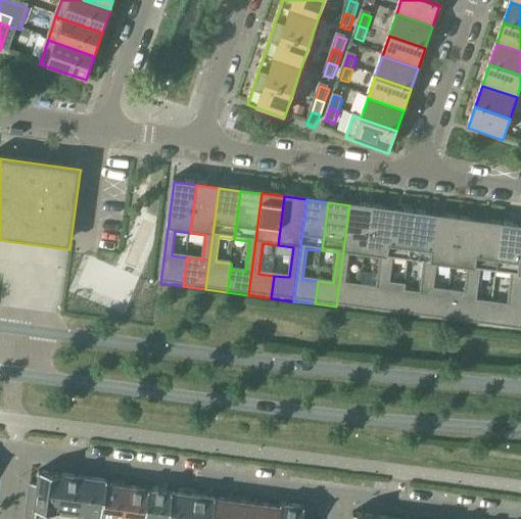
[(336,307),(359,310),(362,287),(346,285),(350,254),(366,256),(372,208),(349,205),(336,307)]
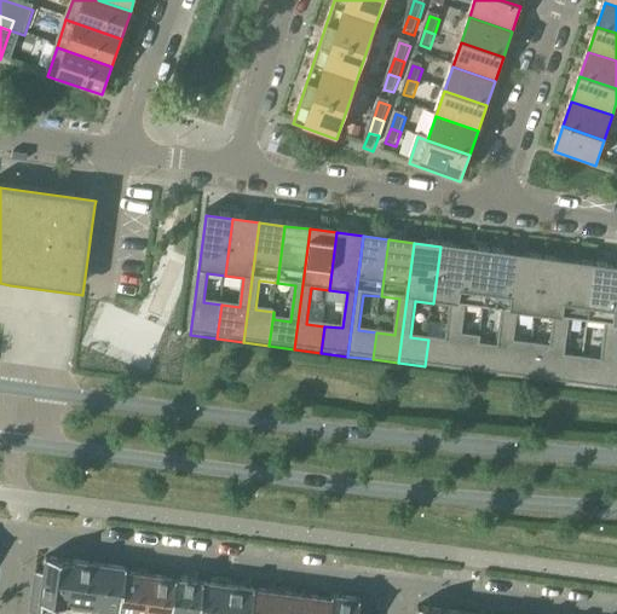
[(425,366),(450,370),(466,249),(440,247),(433,303),(450,306),(445,342),(428,340),(425,366)]
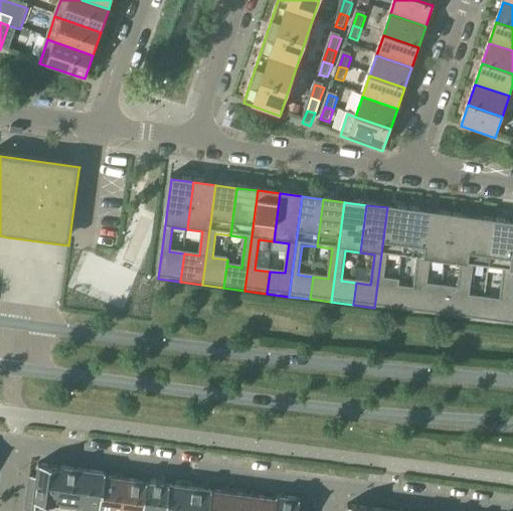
[(374,308),(395,311),(399,283),(384,281),(387,257),(402,259),(409,210),(387,207),(374,308)]
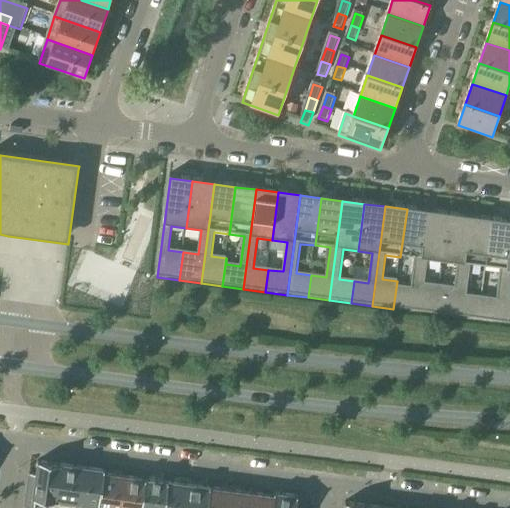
[(393,309),(414,311),(428,212),(407,209),(400,257),(415,259),(411,288),(397,287),(398,281),(397,281),(393,309)]
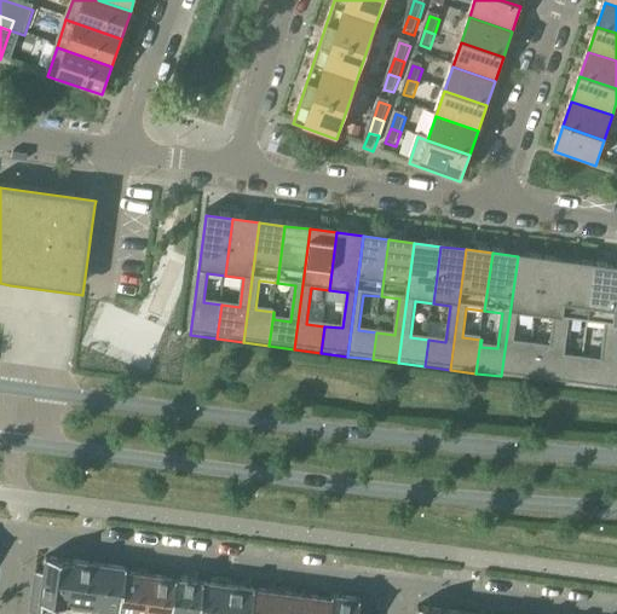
[(501,376),(528,380),(532,346),(514,343),(518,316),(536,317),(543,260),(518,256),(501,376)]
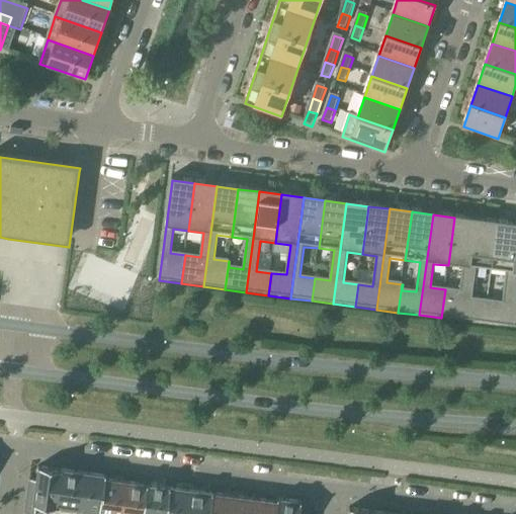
[(441,318),(463,321),(477,221),(454,218),(448,265),(463,267),(460,291),(445,289),(441,318)]
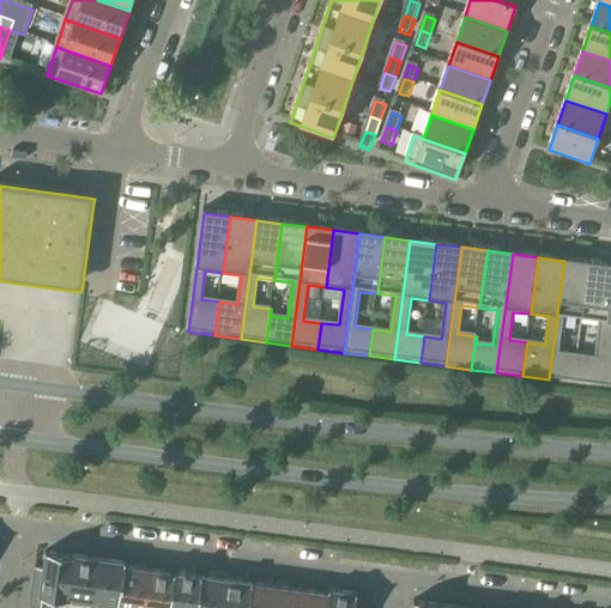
[(549,380),(574,383),(578,357),(560,354),(564,318),(582,321),(590,265),(564,261),(549,380)]
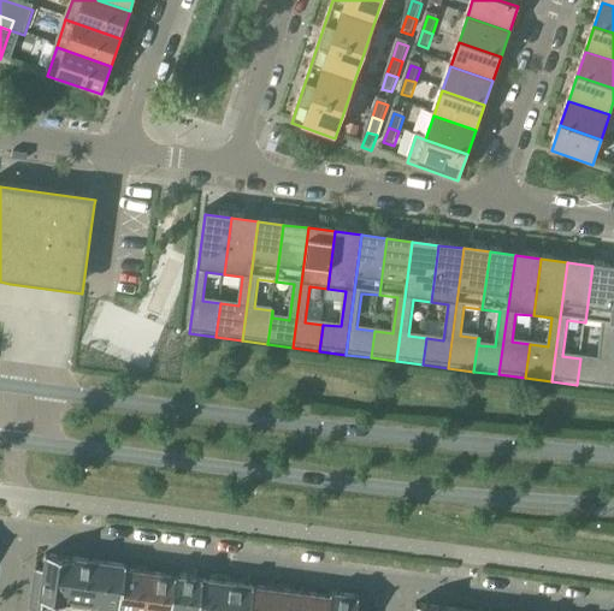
[(577,385),(602,389),(613,301),(613,268),(592,266),(585,322),(603,325),(598,361),(580,359),(577,385)]
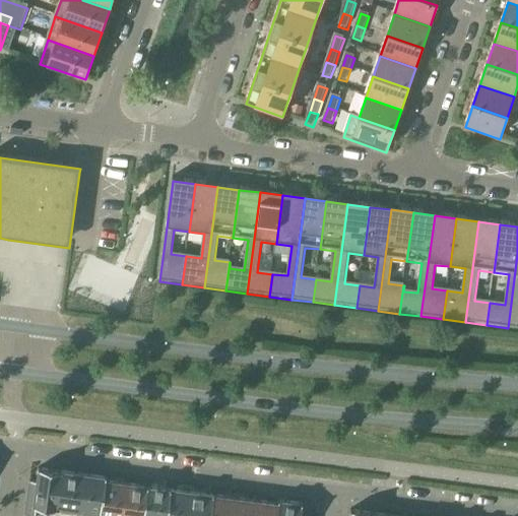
[(517,254),(508,328),(517,329),(517,254)]
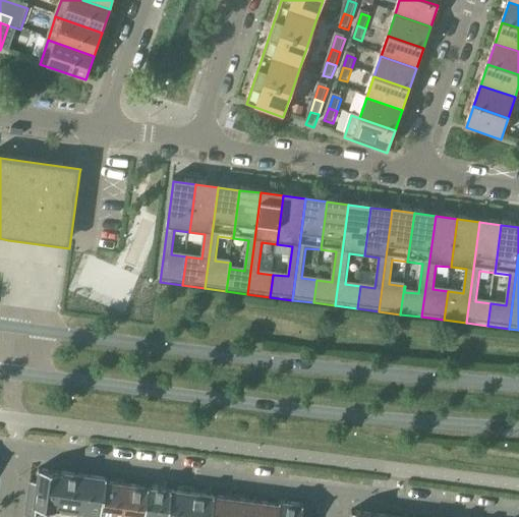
[(57,516),(62,475),(40,472),(38,485),(31,484),(26,516),(57,516)]
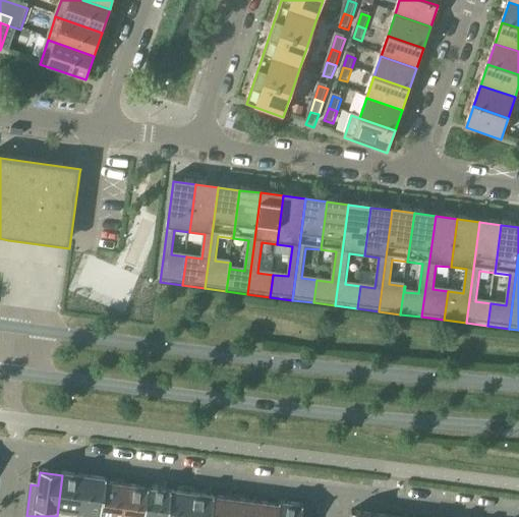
[(78,516),(83,478),(62,475),(57,516),(78,516)]
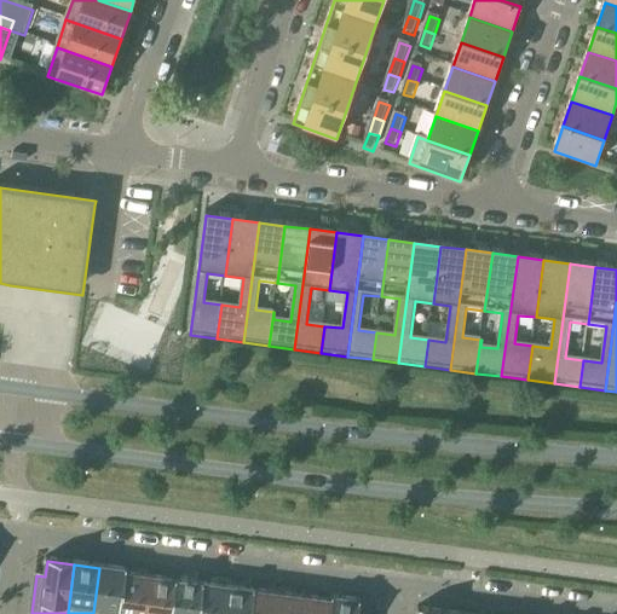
[(120,613),(126,572),(99,568),(93,613),(120,613)]
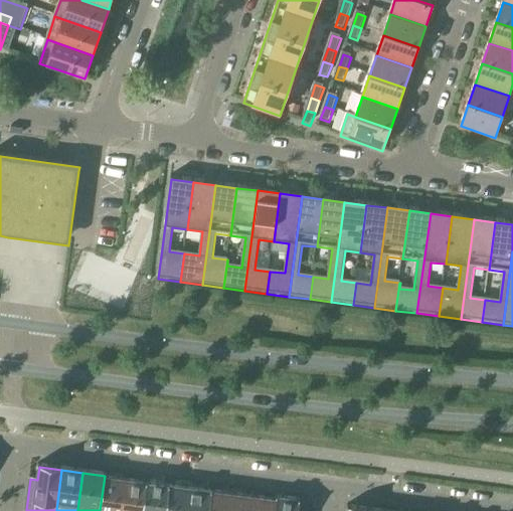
[(122,510),(126,482),(106,479),(106,476),(105,476),(100,510),(122,510)]
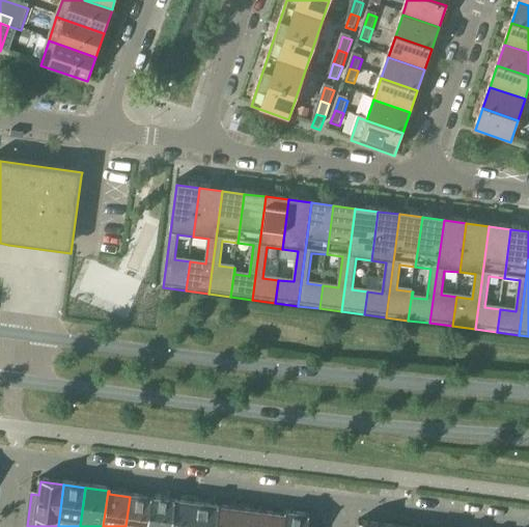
[(148,526),(151,500),(130,497),(126,526),(148,526)]
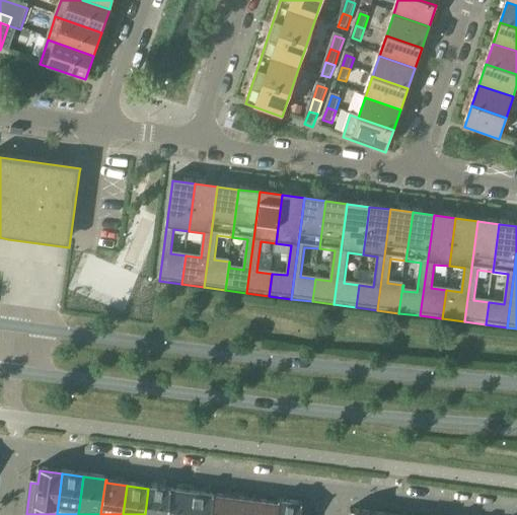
[(167,514),(170,492),(148,489),(145,514),(167,514)]
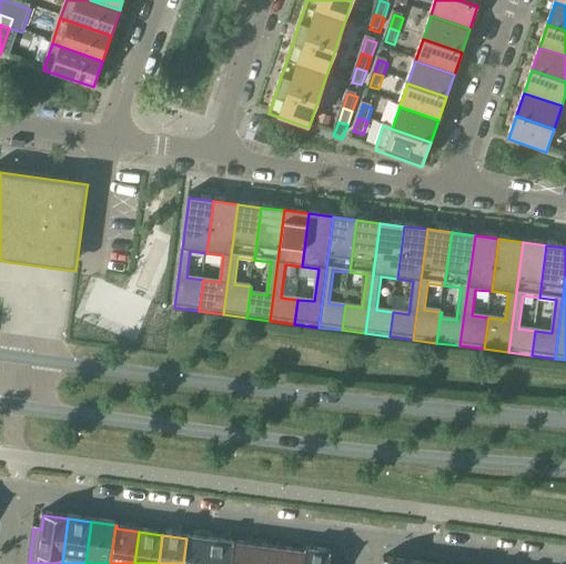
[(208,563),(211,542),(187,539),(183,563),(208,563)]
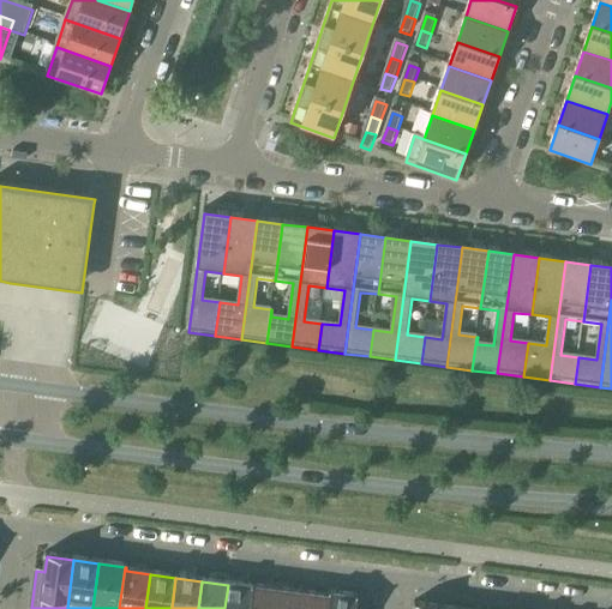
[(251,608),(253,589),(228,585),(225,608),(251,608)]
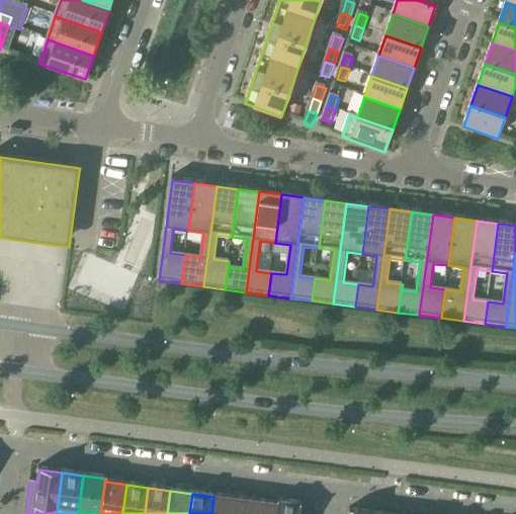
[(233,513),(235,499),(213,497),(211,513),(233,513)]
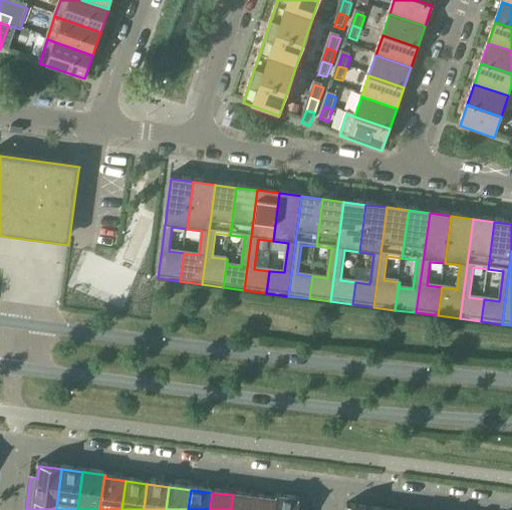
[(253,509),(255,498),(233,495),(231,509),(253,509)]
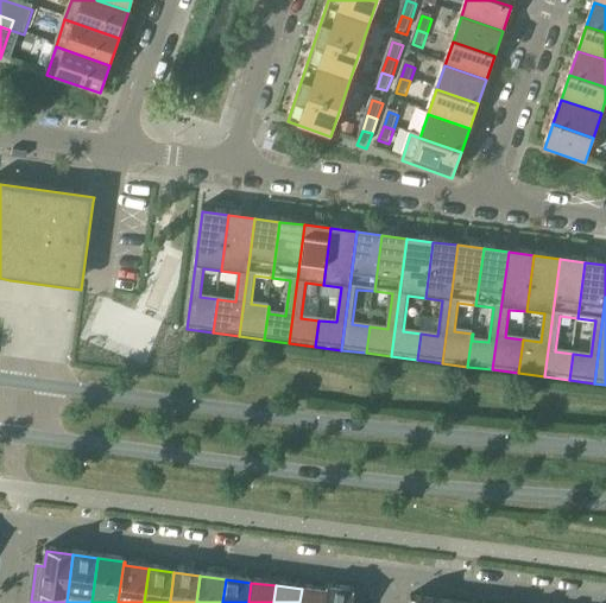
[(326,602),(328,589),(326,589),(326,592),(302,589),(300,602),(326,602)]
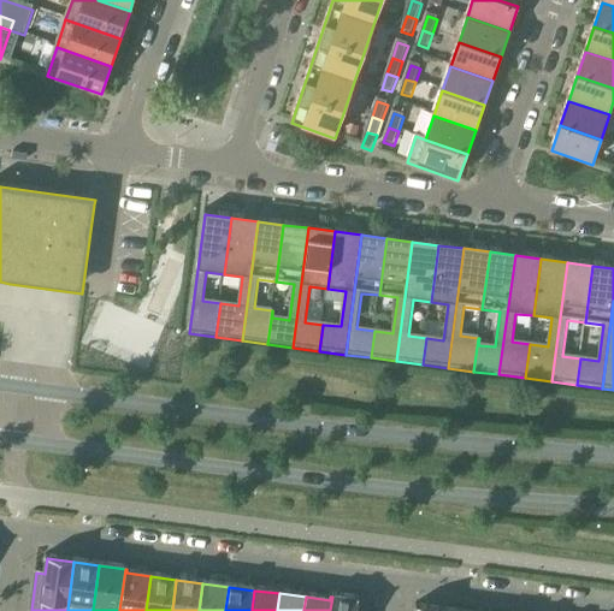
[(332,597),(330,610),(358,610),(359,600),(332,597)]
